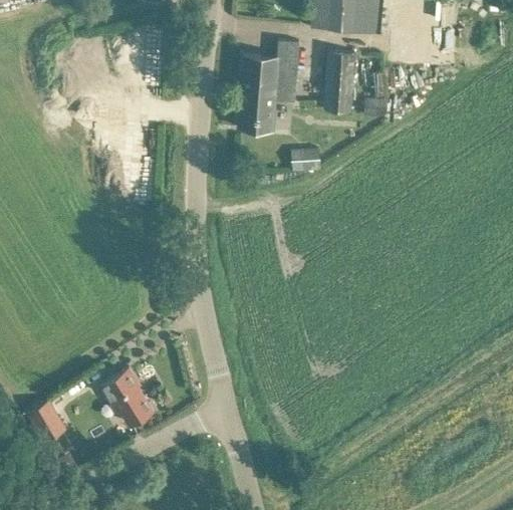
[(377,33),(378,0),(312,0),(310,29),(377,33)]
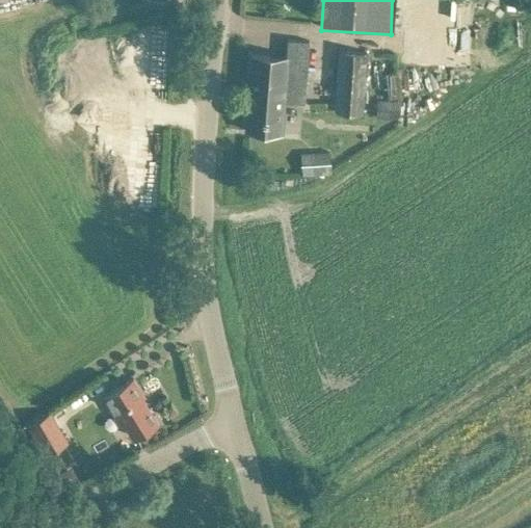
[(310,45),(309,45),(288,43),(287,60),(253,58),(247,134),(283,136),(285,106),(304,107),(310,45)]
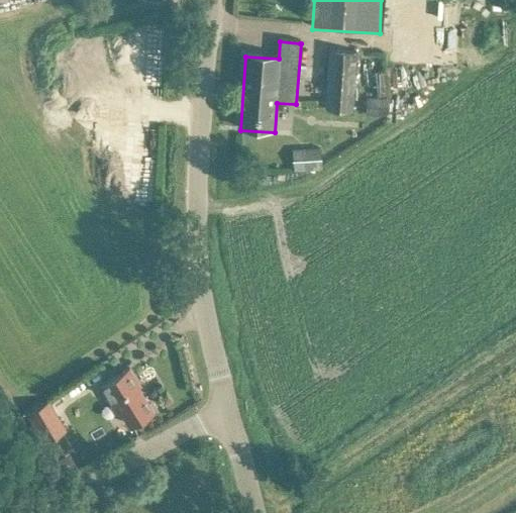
[(354,114),(358,57),(329,55),(326,112),(354,114)]
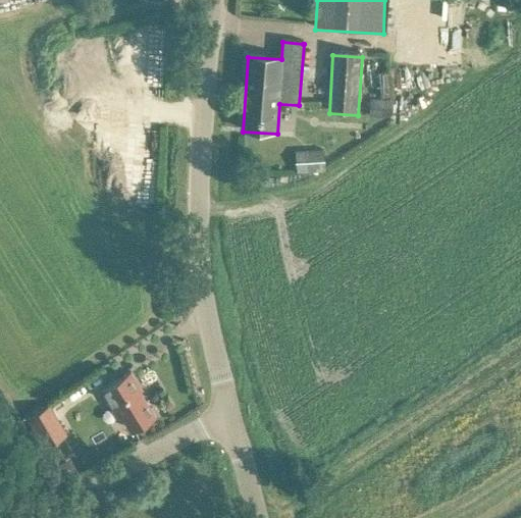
[(369,120),(393,121),(394,104),(371,103),(369,120)]
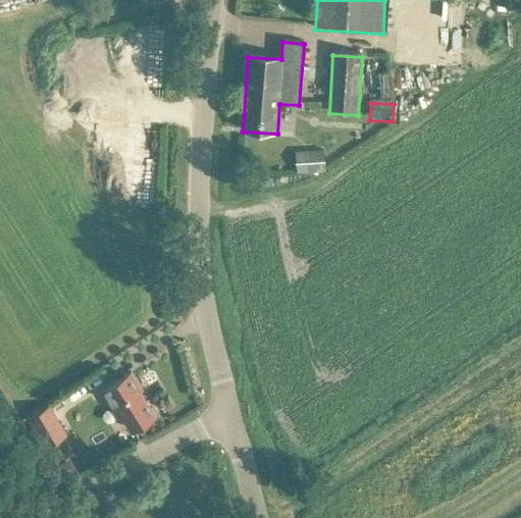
[(296,155),(297,177),(325,176),(325,154),(296,155)]
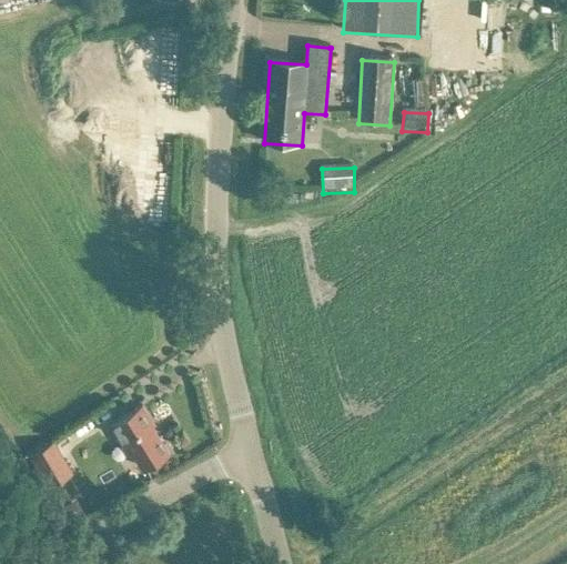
[(122,445),(127,442),(144,471),(169,456),(152,429),(154,426),(143,409),(111,427),(122,445)]
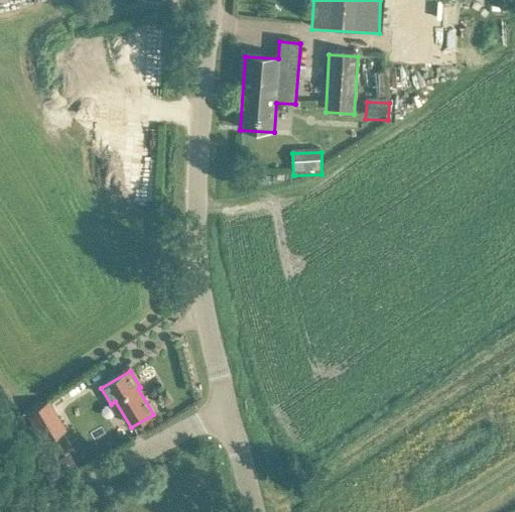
[(66,432),(57,418),(49,404),(27,417),(44,444),(66,432)]
